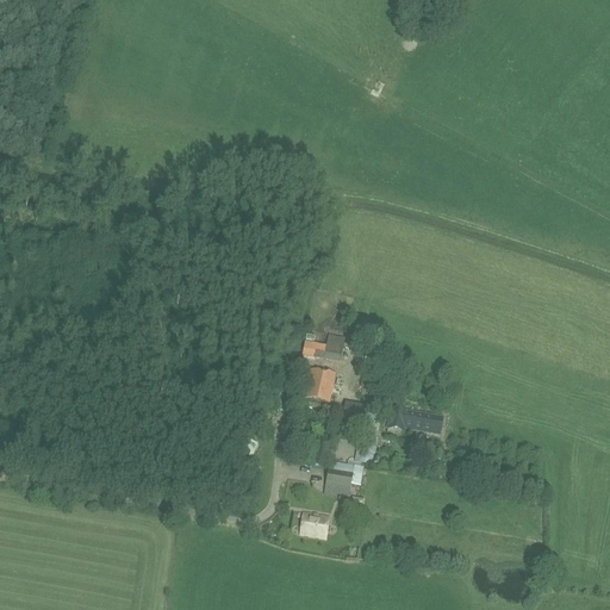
[(305,344),(303,359),(313,360),(315,356),(341,361),(346,340),(330,337),(328,346),(315,343),(315,346),(305,344)]
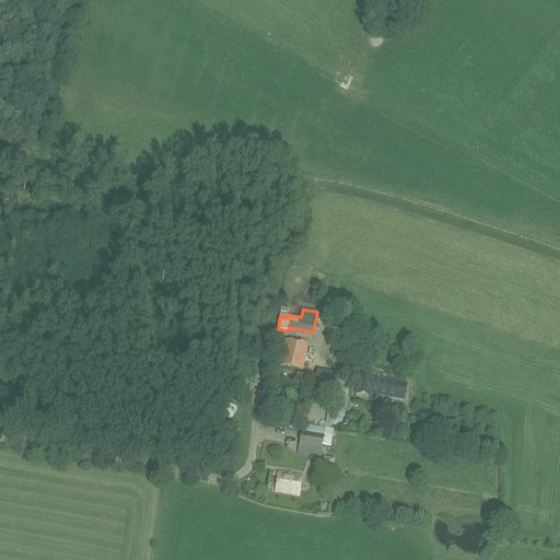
[(303,370),(306,345),(287,341),(286,346),(278,345),(277,351),(284,352),(282,366),(303,370)]
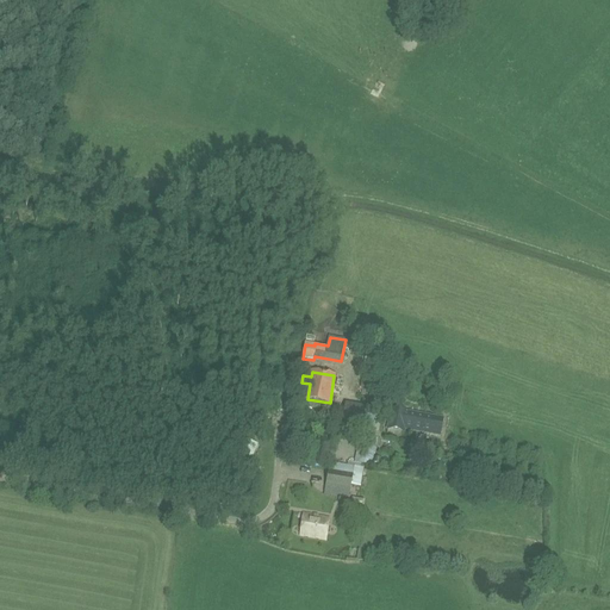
[(375,430),(378,408),(344,403),(342,424),(375,430)]
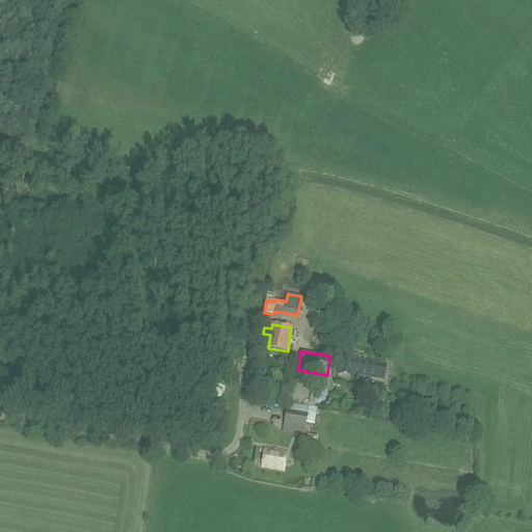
[(342,357),(339,372),(381,380),(384,365),(342,357)]
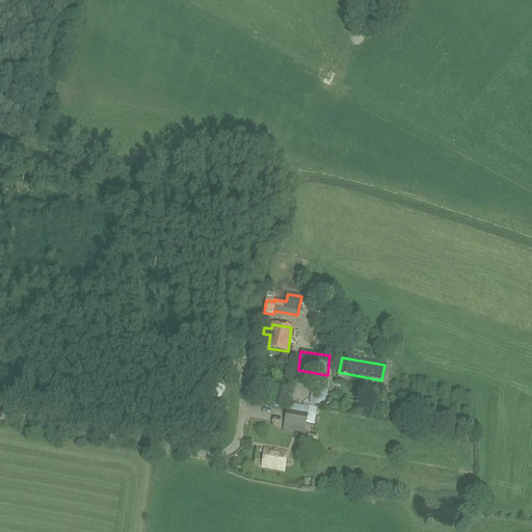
[(311,404),(323,406),(328,380),(316,378),(311,404)]
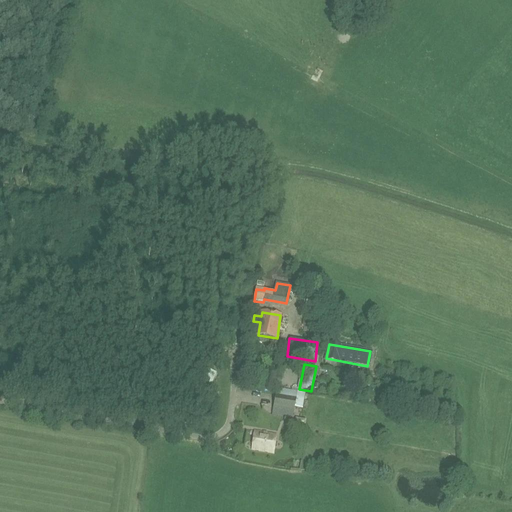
[(304,394),(277,389),(273,408),(293,412),(294,407),(301,409),(304,394)]
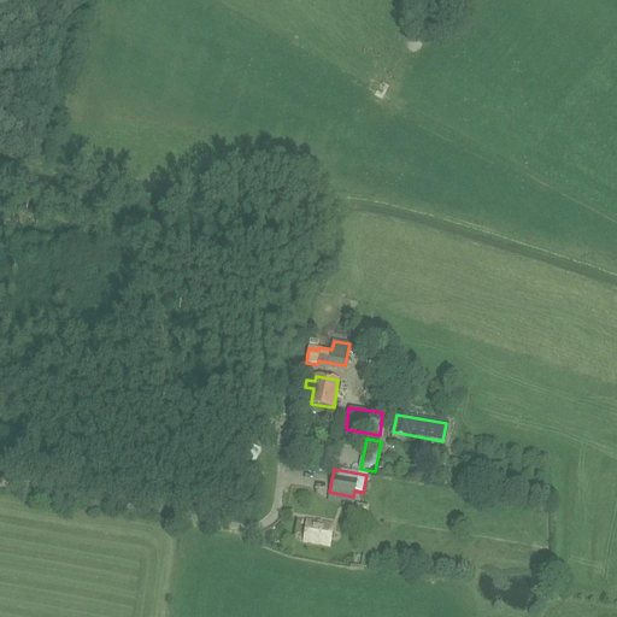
[(356,513),(366,515),(368,507),(358,505),(356,513)]
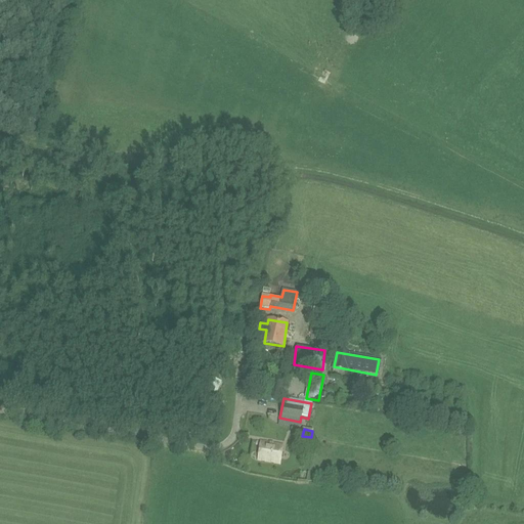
[(282,445),(261,442),(258,461),(280,464),(282,445)]
